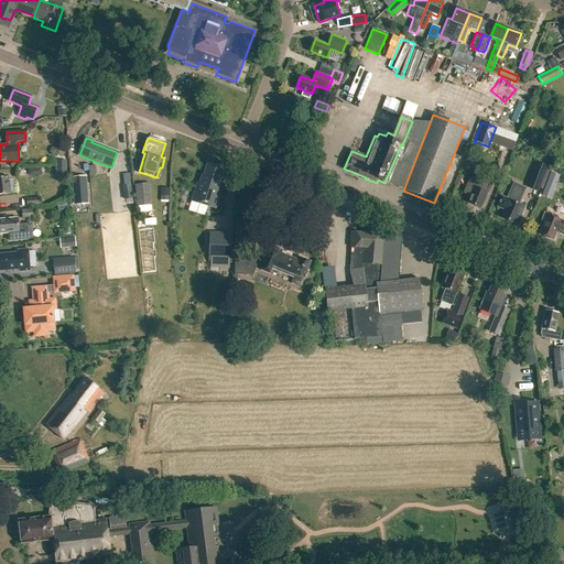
[(55,161),(56,175),(66,174),(66,160),(55,161)]
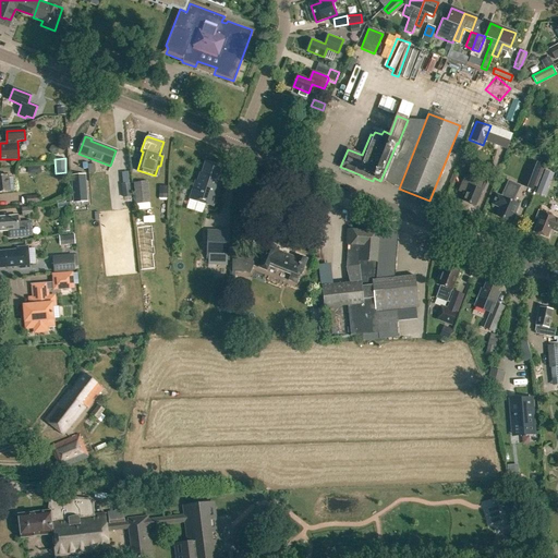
[(531,160),(521,184),(532,190),(542,165),(531,160)]
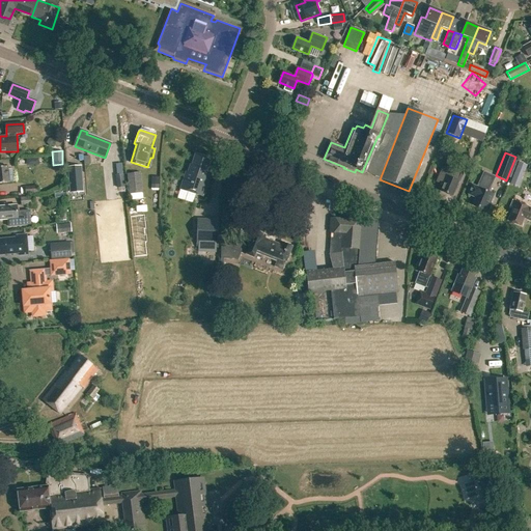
[(184,191),(203,196),(208,179),(206,179),(208,171),(208,170),(212,159),(195,154),(192,165),(190,165),(188,173),(186,172),(180,190),(184,191)]
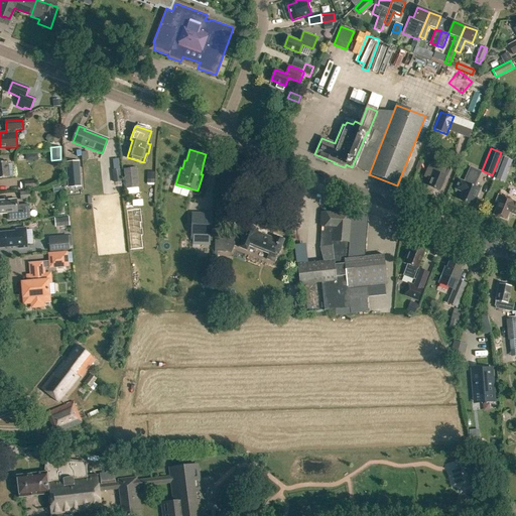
[(511,161),(503,158),(495,179),(503,182),(511,161)]
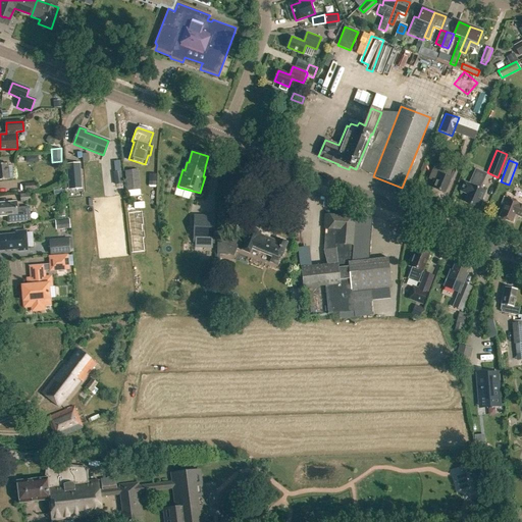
[(66,163),(68,190),(83,188),(80,162),(66,163)]
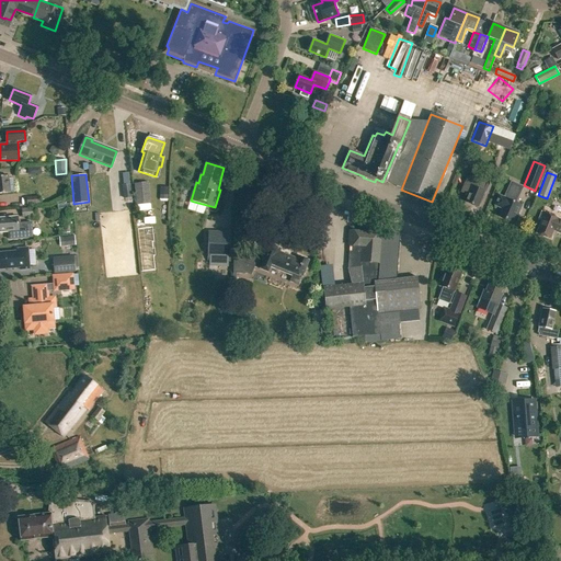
[(0,175),(0,193),(10,193),(14,192),(13,183),(9,183),(8,175),(0,175)]
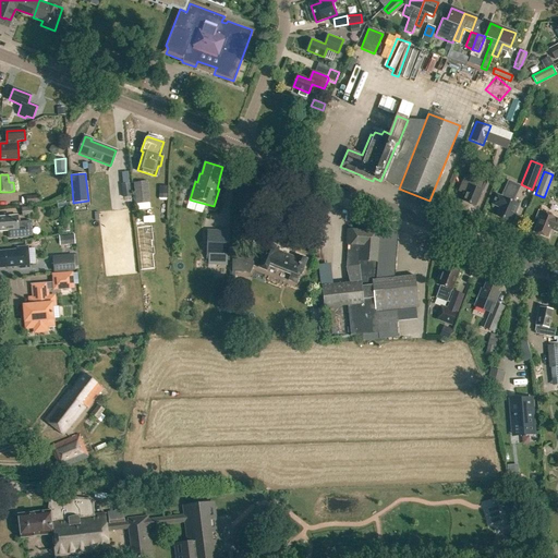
[(480,180),(476,189),(470,185),(463,201),(475,206),(482,191),(483,191),(486,183),(480,180)]
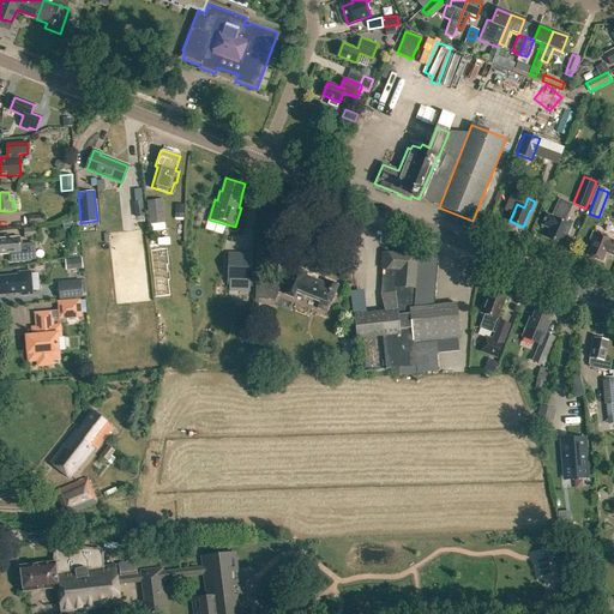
[(146,200),(149,224),(166,223),(162,199),(146,200)]
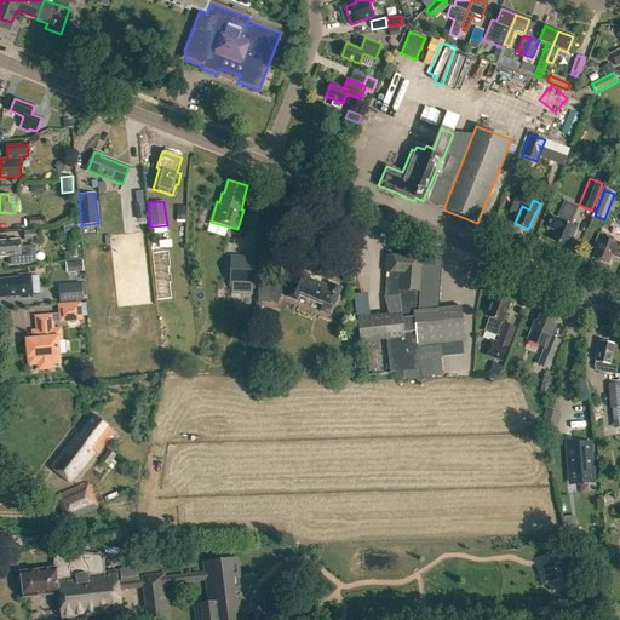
[(552,240),(566,246),(569,237),(572,239),(577,228),(569,224),(578,207),(564,201),(557,219),(552,217),(547,228),(556,231),(552,240)]
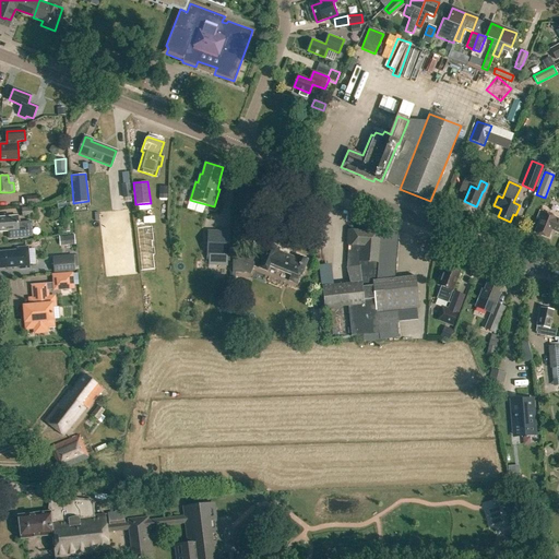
[(540,197),(539,202),(551,206),(554,202),(540,197)]
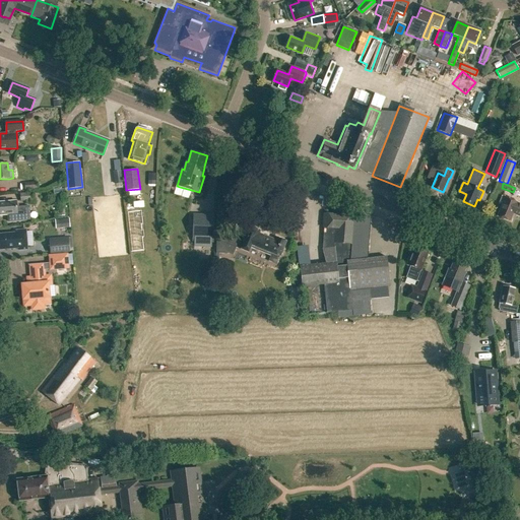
[(500,203),(502,204),(498,216),(510,221),(513,214),(519,216),(519,203),(502,196),(500,203)]
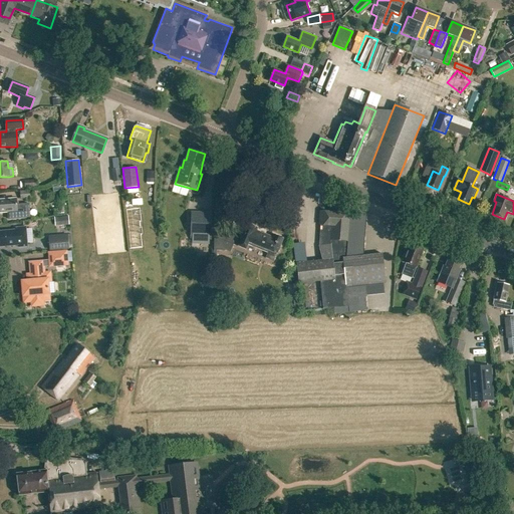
[(17,205),(16,199),(0,200),(0,213),(8,213),(8,219),(30,218),(29,204),(17,205)]
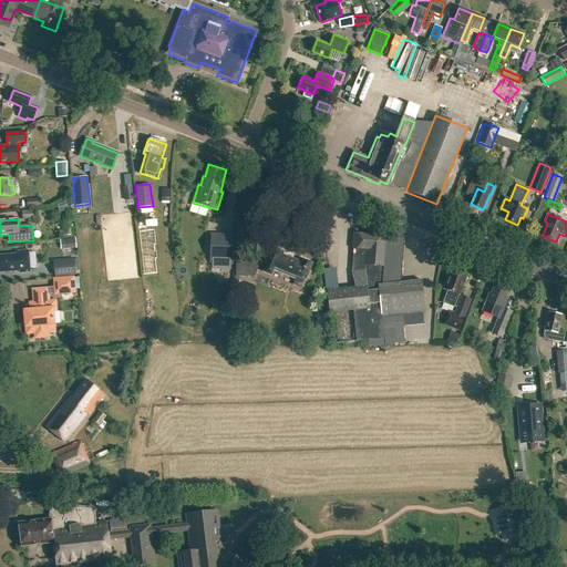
[(61,223),(63,236),(70,235),(68,222),(61,223)]
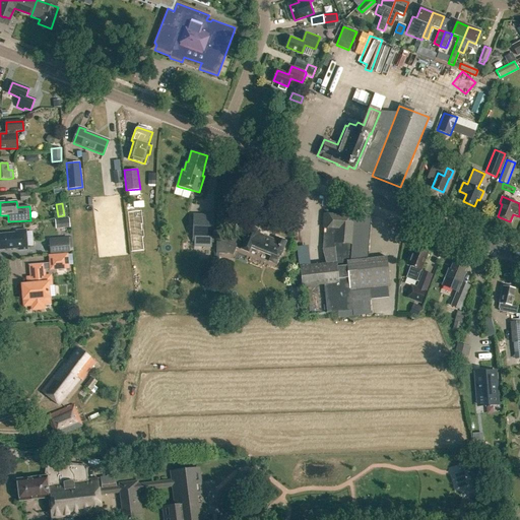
[(324,213),(322,247),(325,264),(301,267),(303,287),(310,286),(311,296),(317,295),(316,285),(323,285),(326,312),(351,310),(349,291),(390,286),(386,257),(366,259),(370,219),(355,218),(355,216),(324,213)]
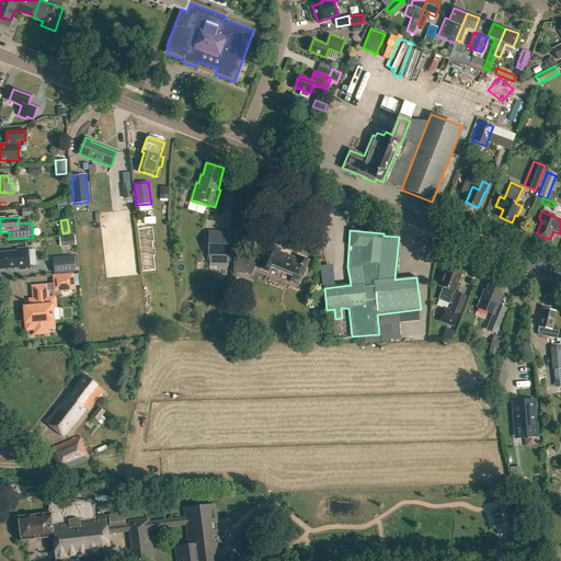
[(230,233),(208,233),(207,260),(209,260),(209,265),(227,266),(227,261),(229,261),(230,233)]
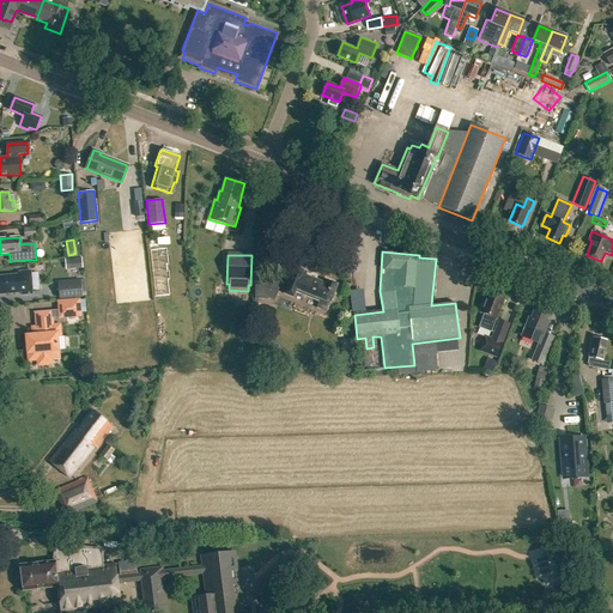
[(67,259),(68,269),(82,268),(80,259),(67,259)]
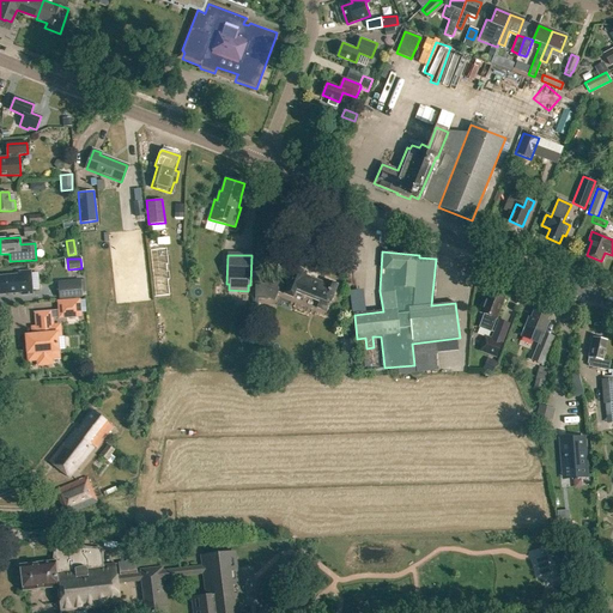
[(255,299),(272,296),(275,297),(275,298),(279,289),(295,295),(297,289),(298,290),(321,298),(317,308),(326,311),(337,285),(338,286),(338,285),(327,280),(326,281),(327,281),(326,285),(304,277),(305,273),(307,273),(307,272),(292,266),(292,267),(293,268),(286,285),(256,272),(256,267),(255,267),(255,299)]
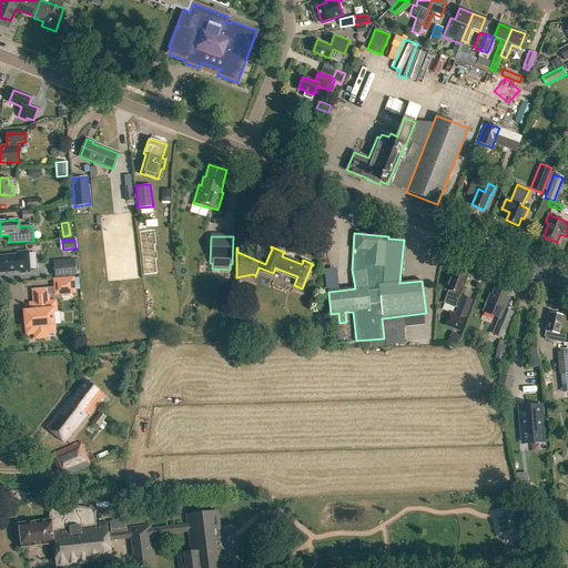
[(0,272),(20,271),(21,273),(30,272),(29,251),(17,252),(17,254),(0,255),(0,272)]
